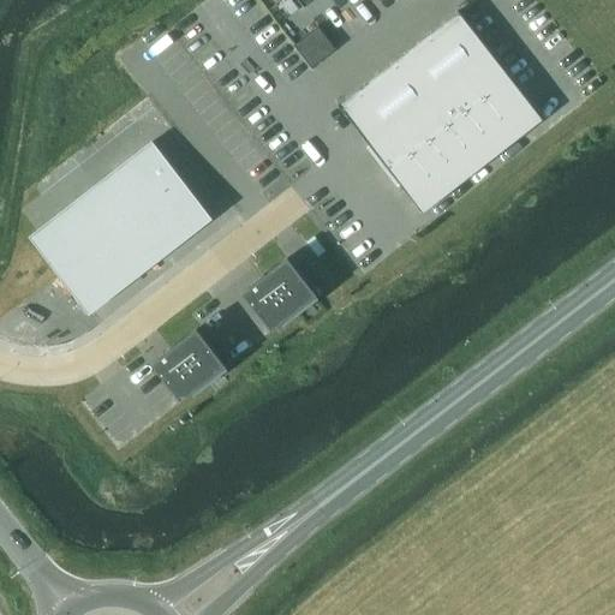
[(338,103),(423,213),(543,119),(458,10),(338,103)]
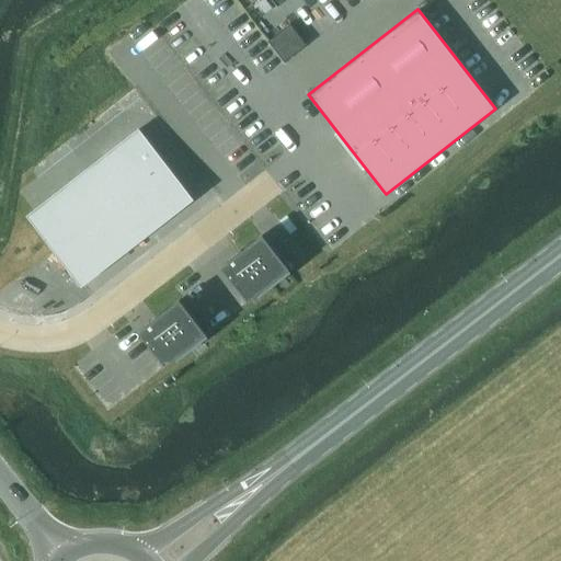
[(277,34),(268,41),(285,61),(294,55),(277,34)]
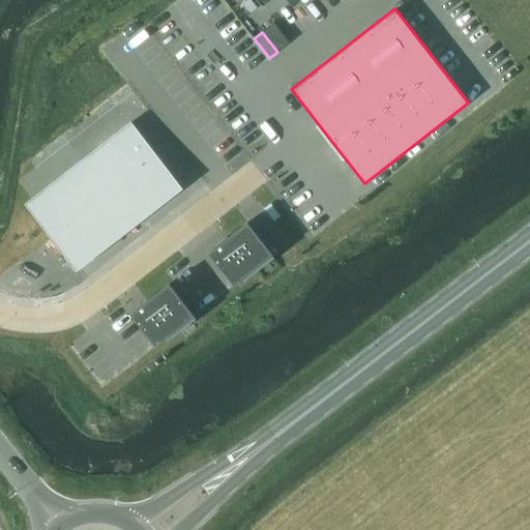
[(77,270),(182,187),(131,121),(25,204),(77,270)]
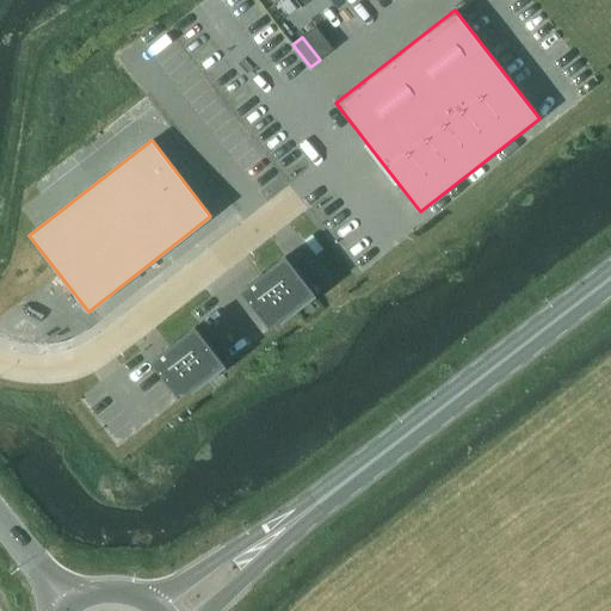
[(315,294),(285,255),(260,275),(240,290),(270,328),(315,294)]
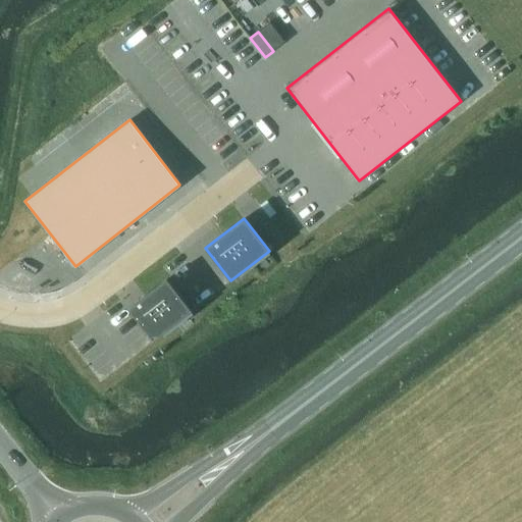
[(153,341),(192,311),(166,278),(145,296),(128,308),(153,341)]
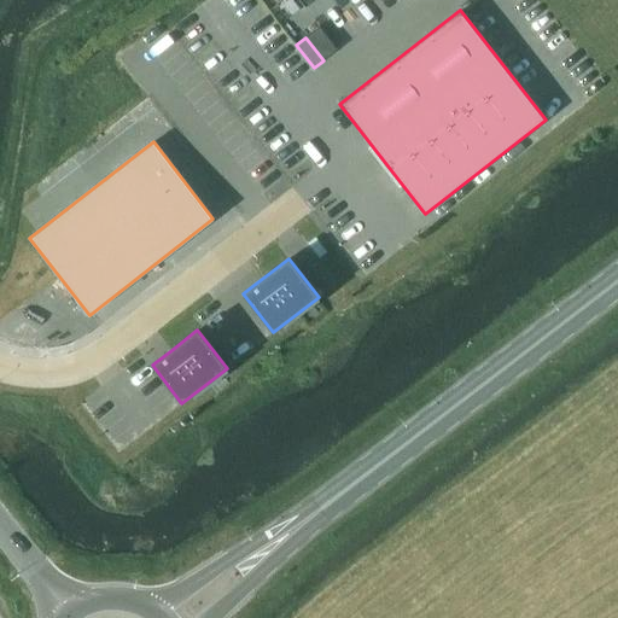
All buildings are outlined.
